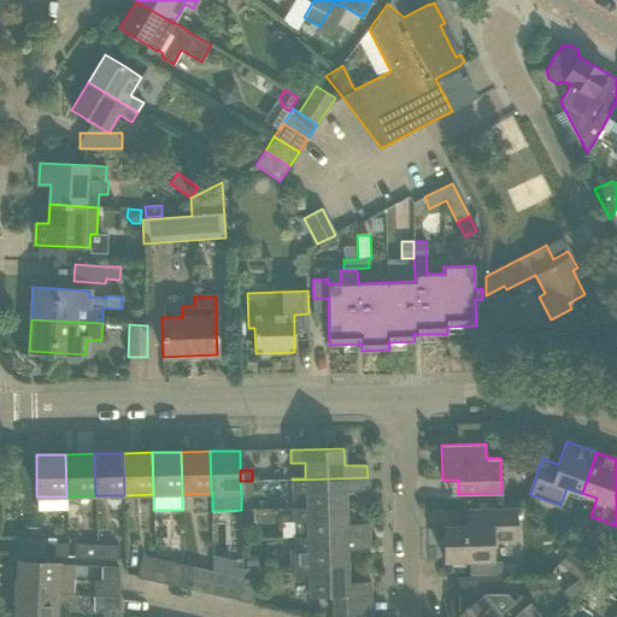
[(368,477),(292,480),(292,492),(305,492),(306,507),(292,507),(292,509),(346,507),(345,491),(368,489),(368,477)]
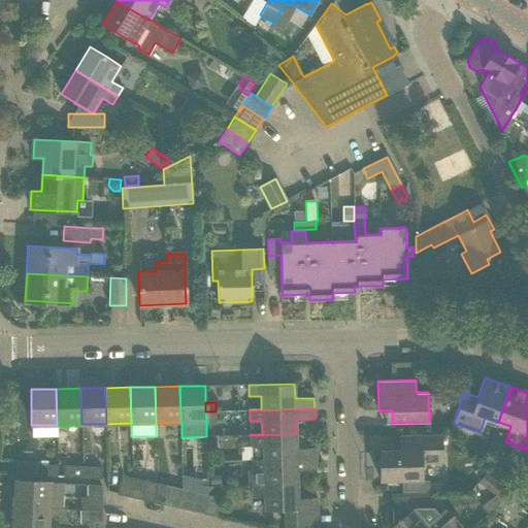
[(216,411),(205,411),(206,422),(206,424),(216,424),(216,411)]
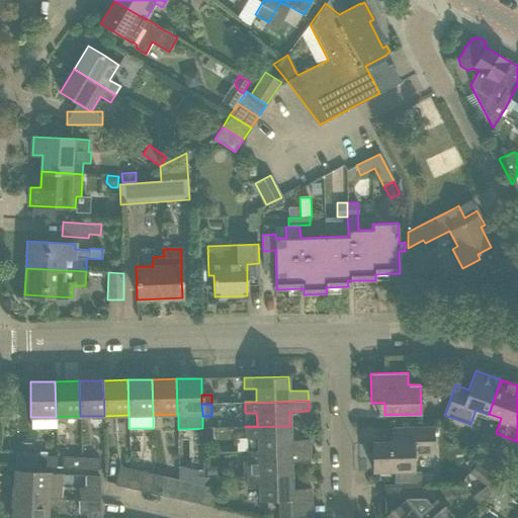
[(290,426),(245,427),(246,437),(257,437),(257,450),(246,450),(246,451),(310,449),(310,439),(290,439),(290,426)]
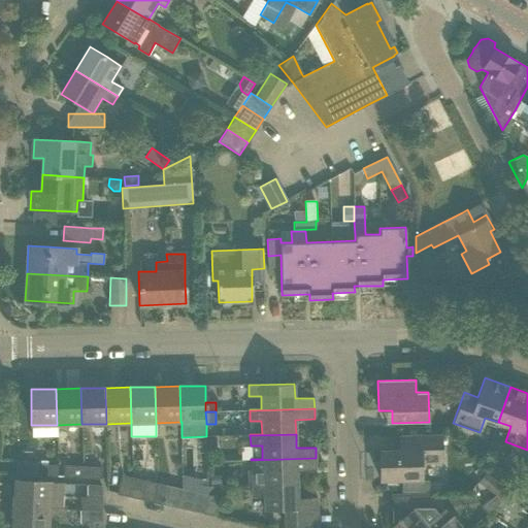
[(418,480),(418,493),(429,493),(430,493),(429,481),(422,481),(422,464),(443,463),(442,434),(420,435),(399,435),(400,450),(380,450),(380,481),(401,481),(418,480)]
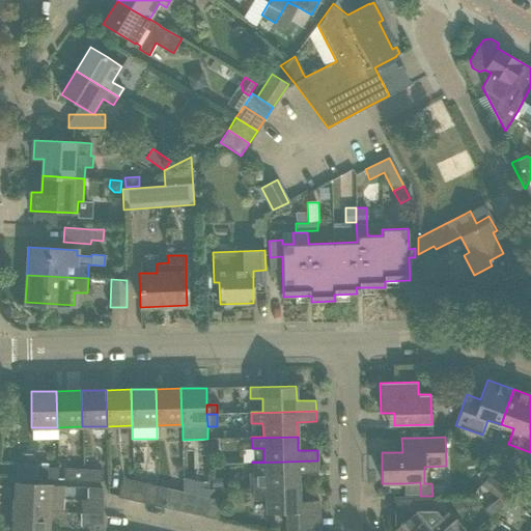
[(216,439),(207,439),(207,450),(217,450),(216,439)]
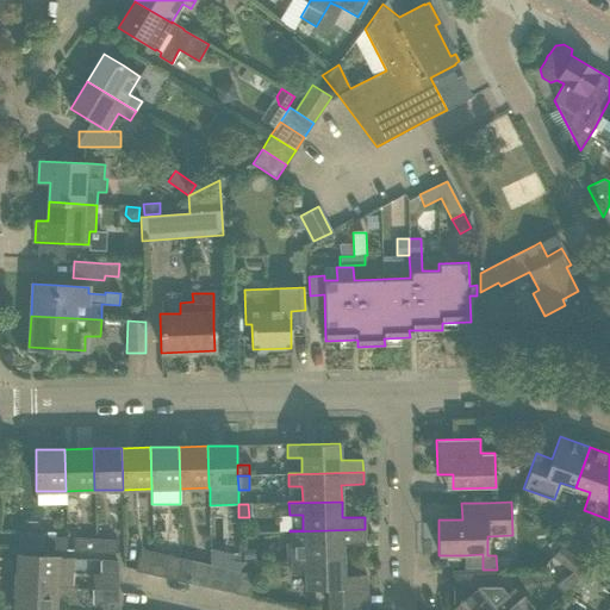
[(365,529),(290,531),(290,545),(287,545),(287,560),(291,560),(343,559),(343,542),(365,542),(365,529)]
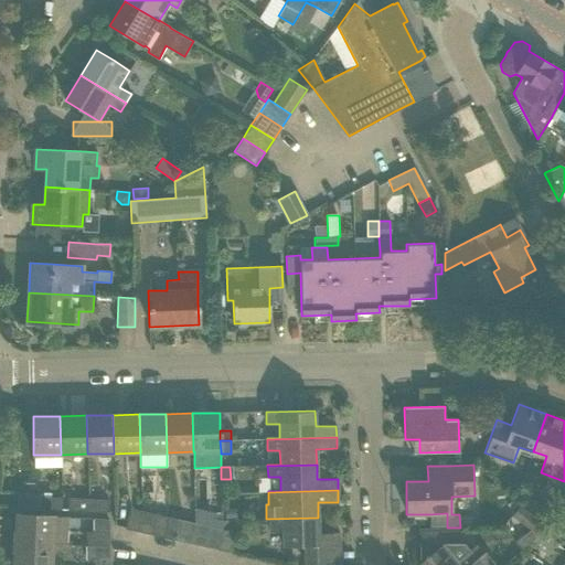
[(62,498),(41,497),(41,494),(18,493),(17,508),(41,509),(61,510),(62,498)]
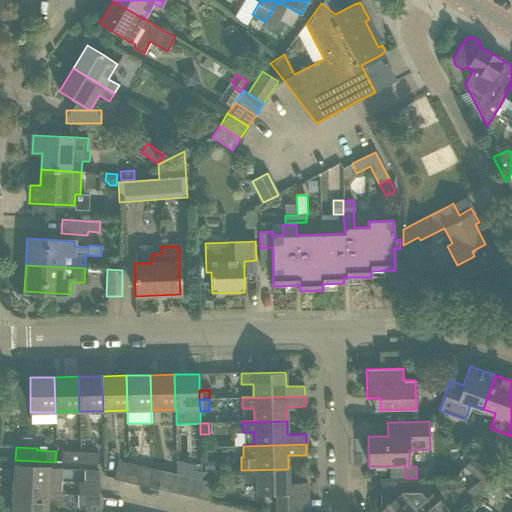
[(80,452),(61,451),(61,462),(79,463),(80,452)]
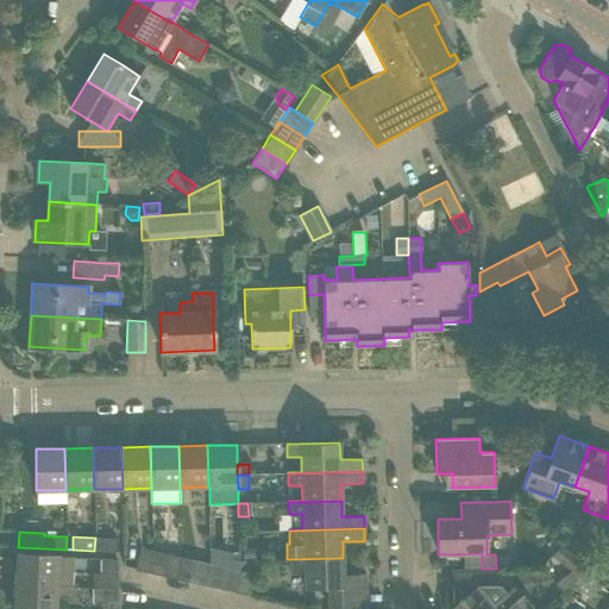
[(117,552),(118,539),(95,538),(94,551),(117,552)]
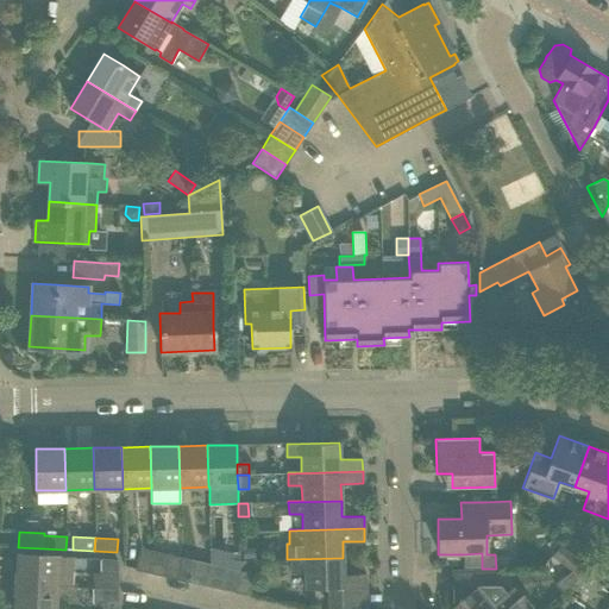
[(562,544),(553,557),(572,571),(557,584),(564,591),(590,569),(562,544)]
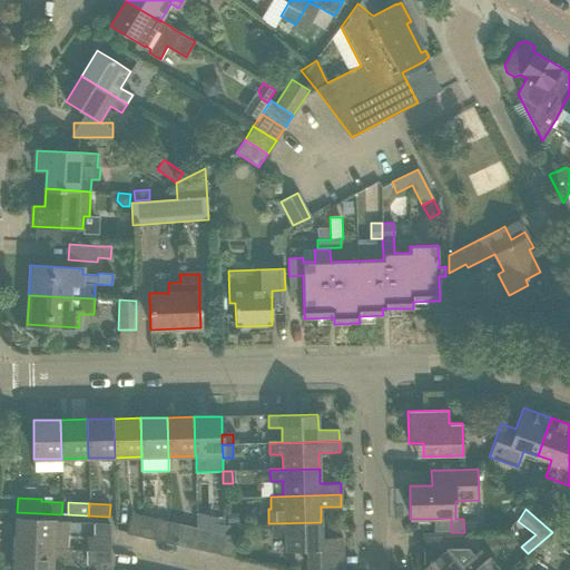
[(131,513),(127,533),(138,536),(143,516),(131,513)]
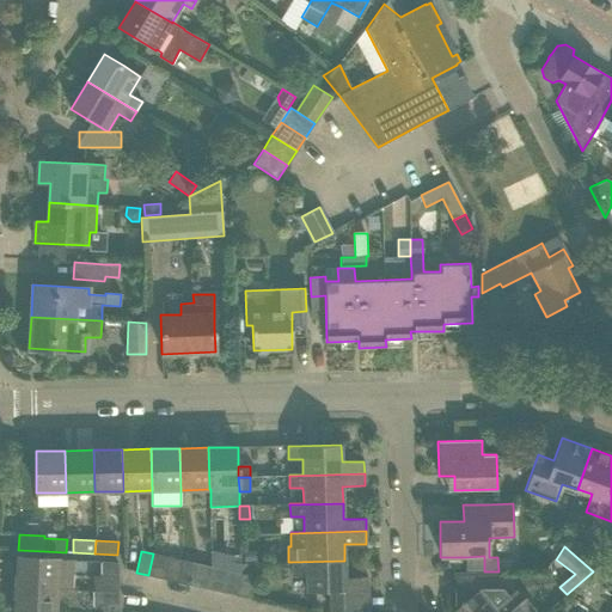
[(255,551),(244,551),(244,562),(256,562),(255,551)]
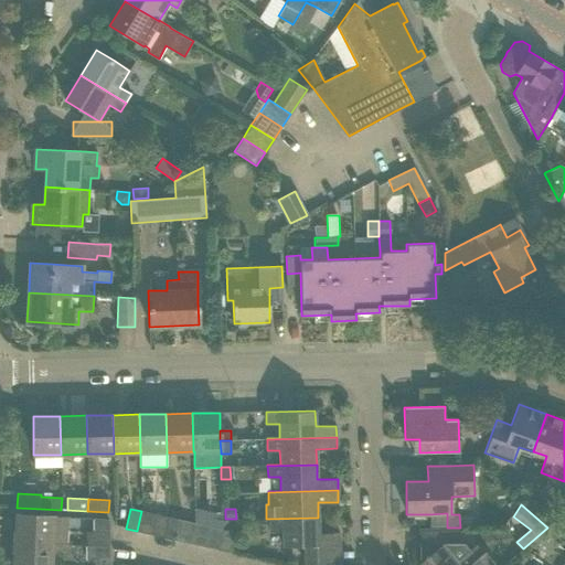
[(17,514),(16,541),(67,543),(68,518),(53,516),(17,514)]
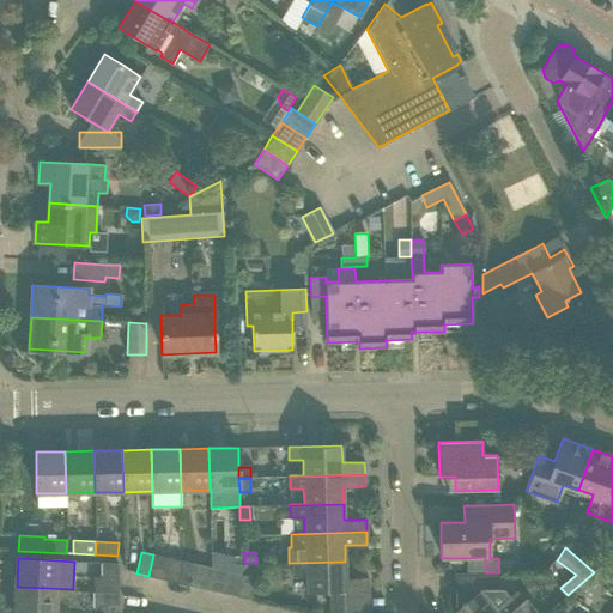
[(170,558),(165,580),(177,582),(182,560),(170,558)]
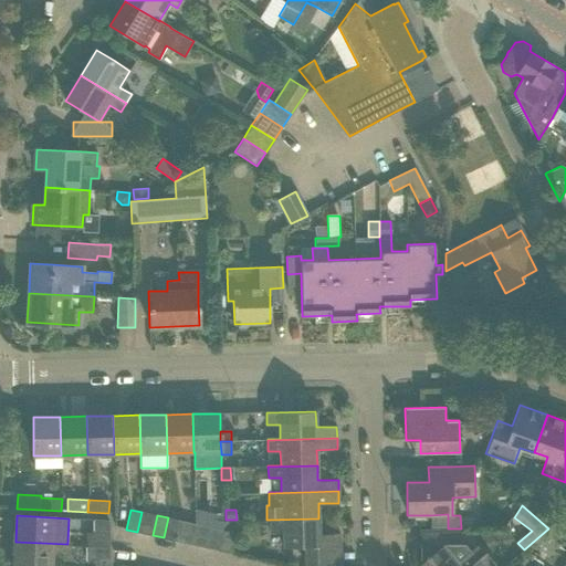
[(318,519),(270,520),(270,532),(282,531),(283,547),(305,546),(305,565),(306,565),(335,565),(334,545),(339,545),(339,533),(318,534),(318,519)]
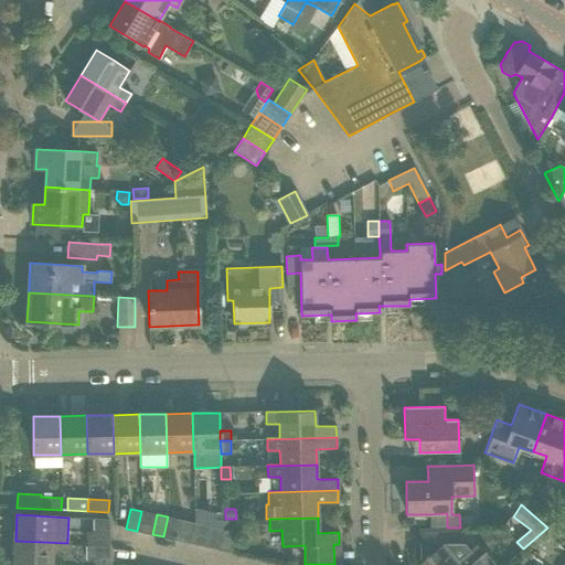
[(86,545),(109,545),(108,519),(94,519),(94,531),(86,532),(86,545)]
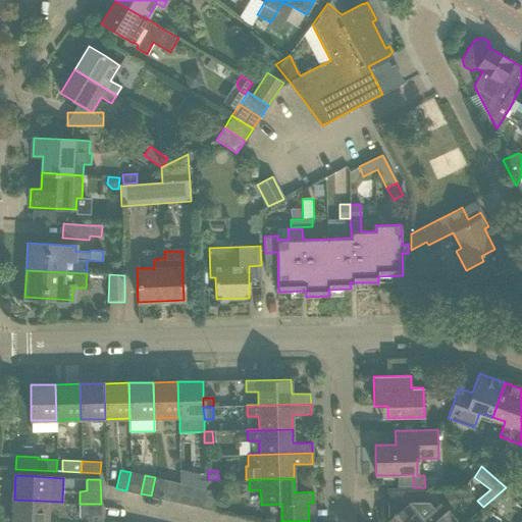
[(169,480),(165,500),(176,502),(180,483),(169,480)]
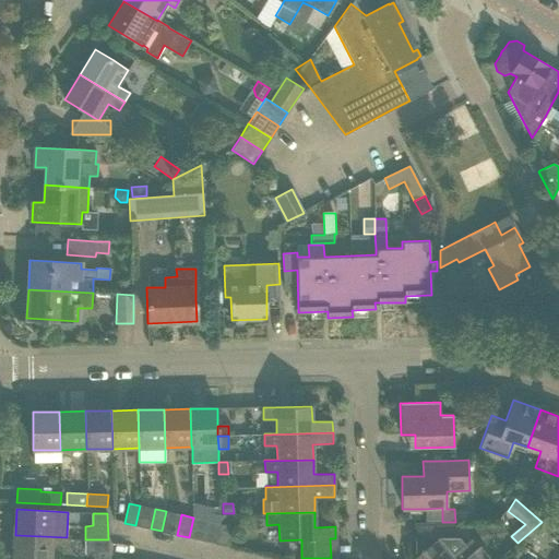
[(558,527),(558,526),(558,519),(554,514),(549,520),(546,516),(542,522),(552,532),(558,527)]
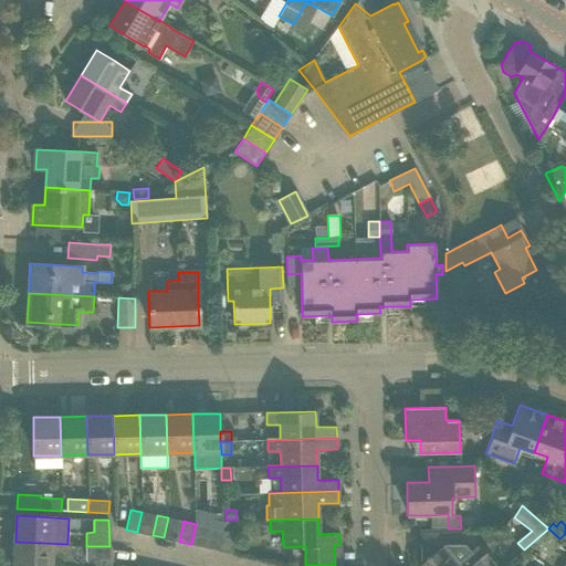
[(222,530),(211,527),(207,547),(218,549),(222,530)]
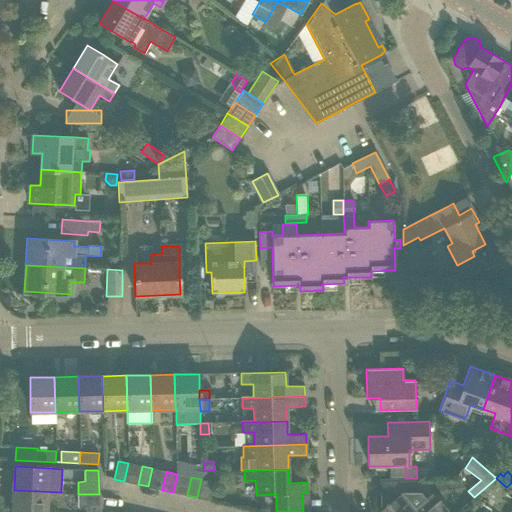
[(417,478),(389,478),(379,479),(380,510),(378,511),(449,511),(450,511),(449,511),(440,501),(440,500),(432,506),(421,492),(417,492),(417,478)]
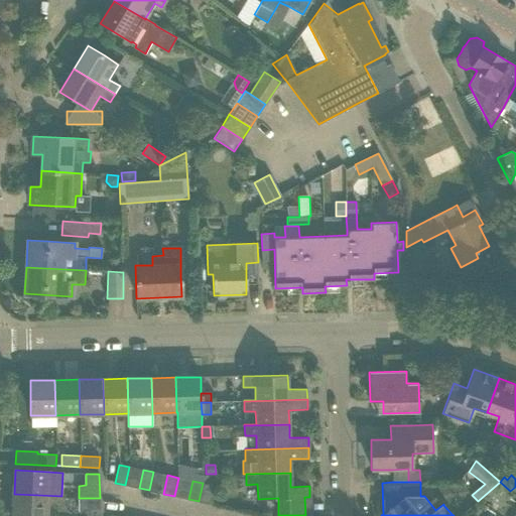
[(45,515),(47,496),(14,494),(12,515),(45,515)]
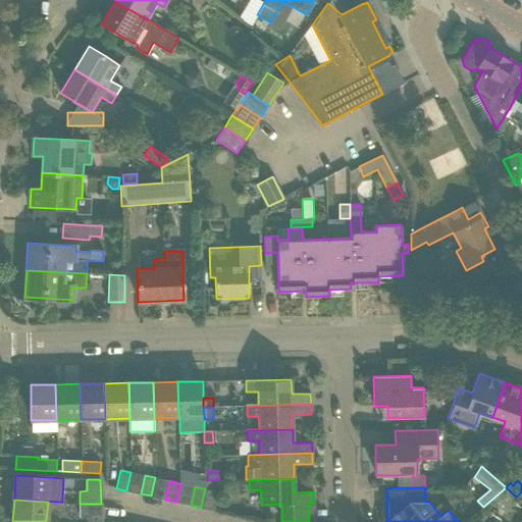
[(101,521),(101,504),(80,504),(80,517),(87,517),(87,521),(101,521)]
